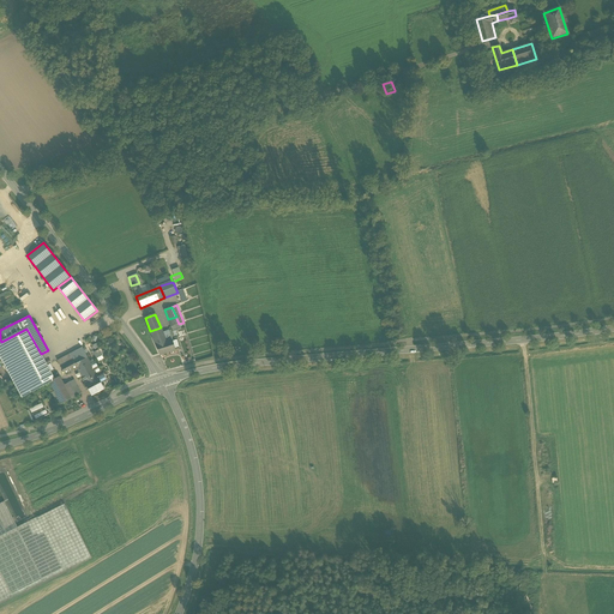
[(176,317),(168,319),(172,327),(179,324),(176,317)]
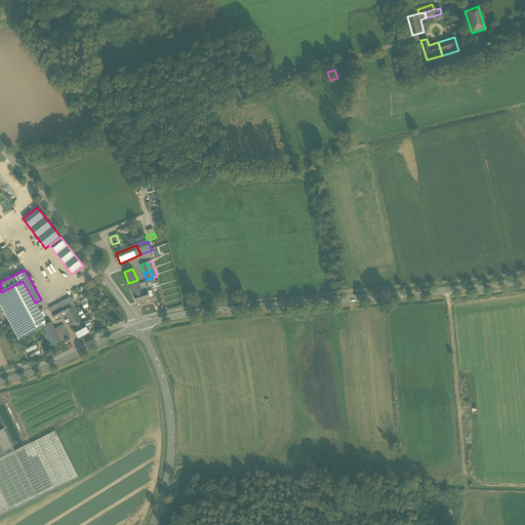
[(139,284),(137,280),(128,283),(133,295),(148,291),(145,282),(139,284)]
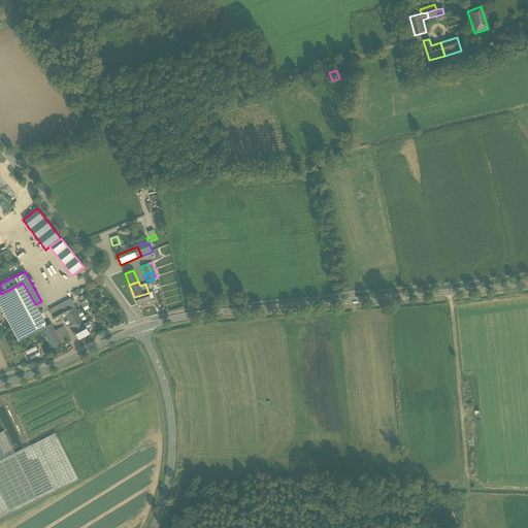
[(1,294),(0,294),(0,306),(19,341),(42,329),(46,326),(35,304),(23,283),(1,294)]
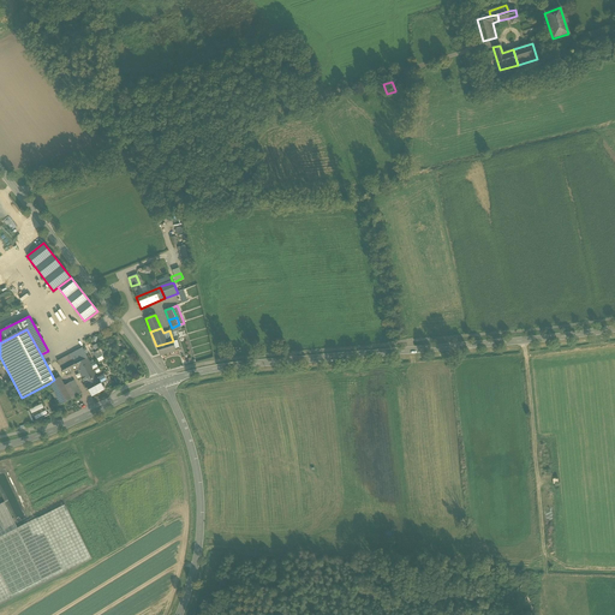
[(173,341),(156,346),(160,356),(175,351),(173,341)]
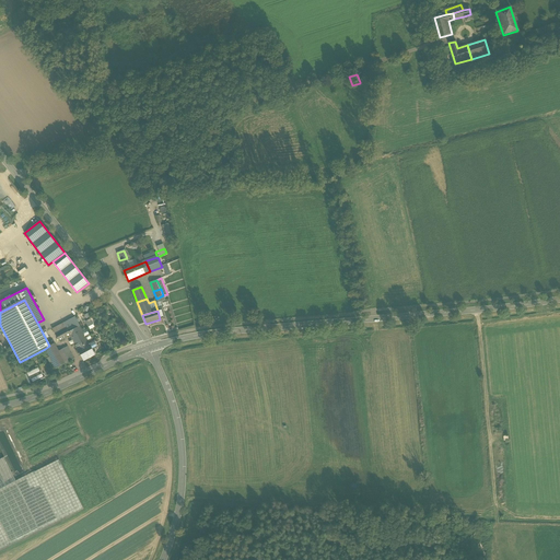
[(69,321),(63,323),(67,328),(69,333),(79,326),(77,321),(71,324),(69,321)]
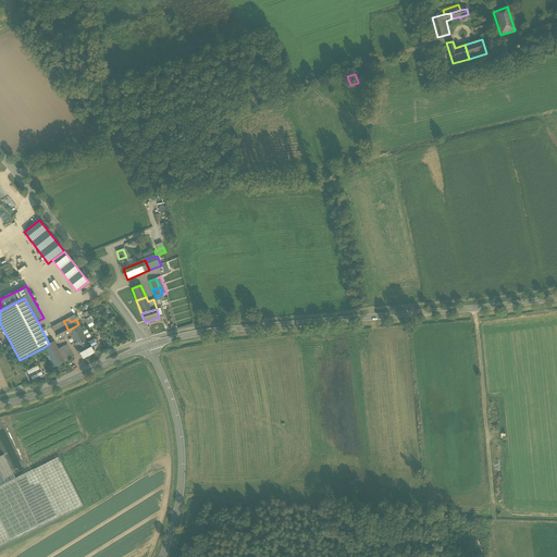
[(63,321),(52,327),(54,333),(66,326),(63,321)]
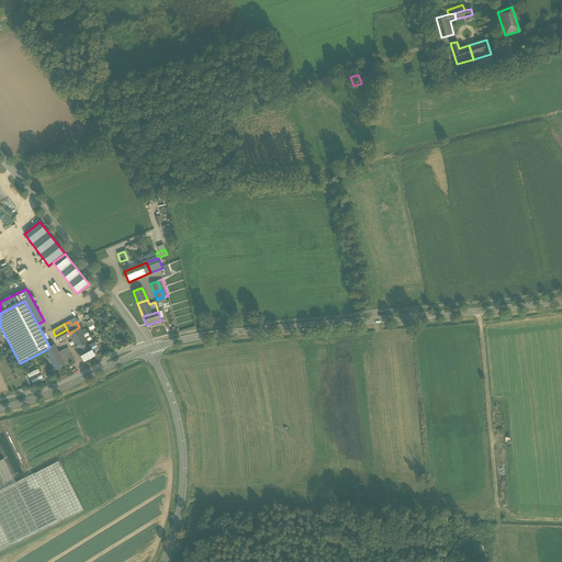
[(89,346),(79,327),(69,334),(70,337),(78,351),(89,346)]
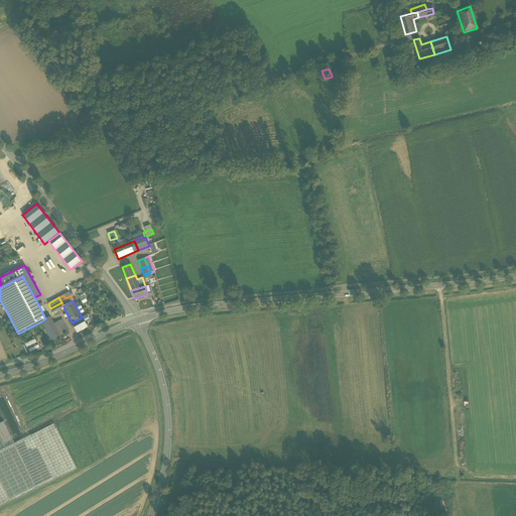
[(61,302),(50,308),(54,314),(65,309),(63,306),(61,302)]
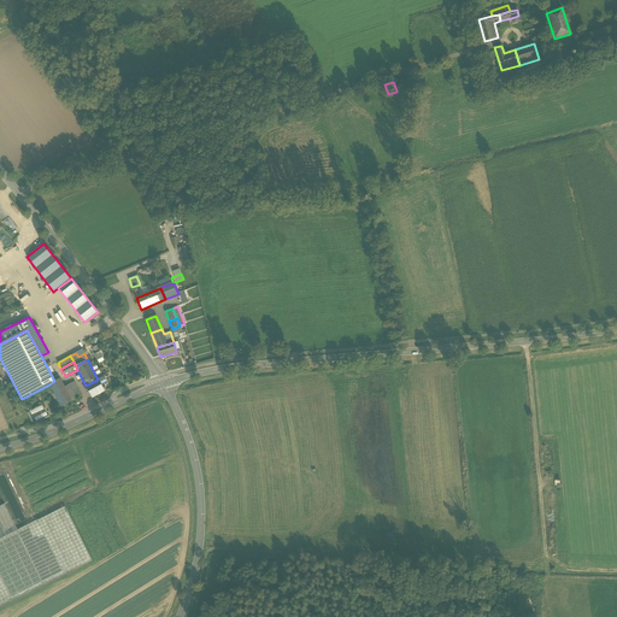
[(54,381),(50,385),(62,406),(71,400),(64,387),(60,378),(54,381)]
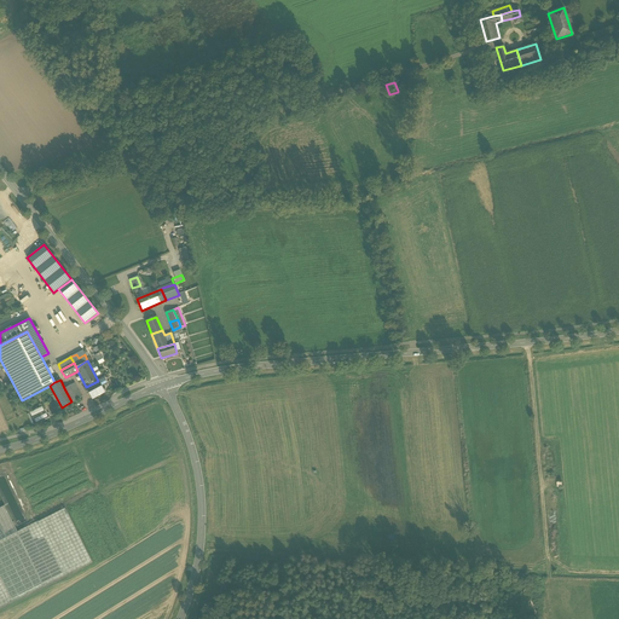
[(86,387),(92,399),(104,392),(98,381),(86,387)]
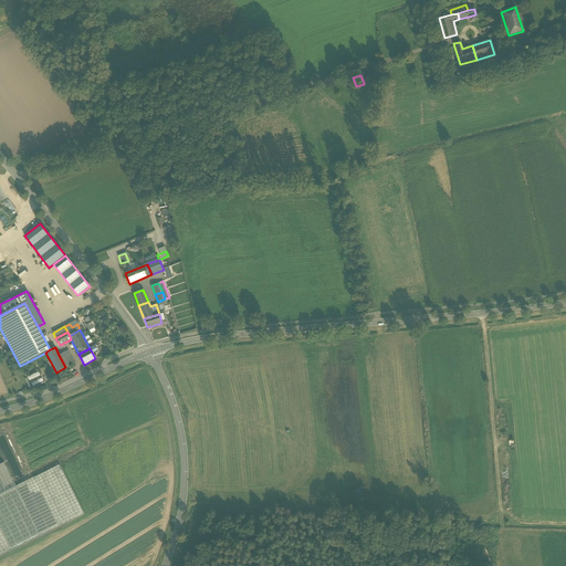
[(64,353),(59,355),(65,367),(71,365),(64,353)]
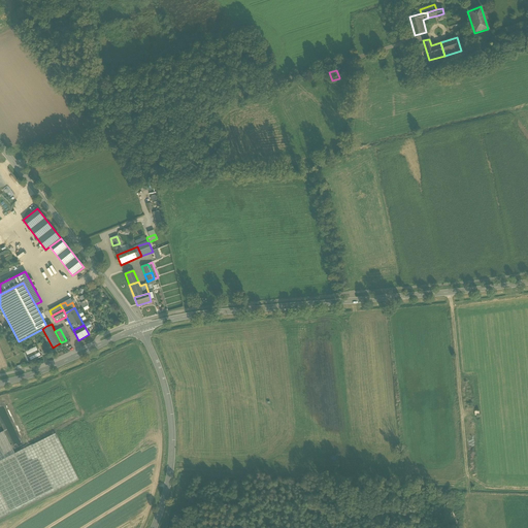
[(37,347),(26,351),(30,360),(40,356),(37,347)]
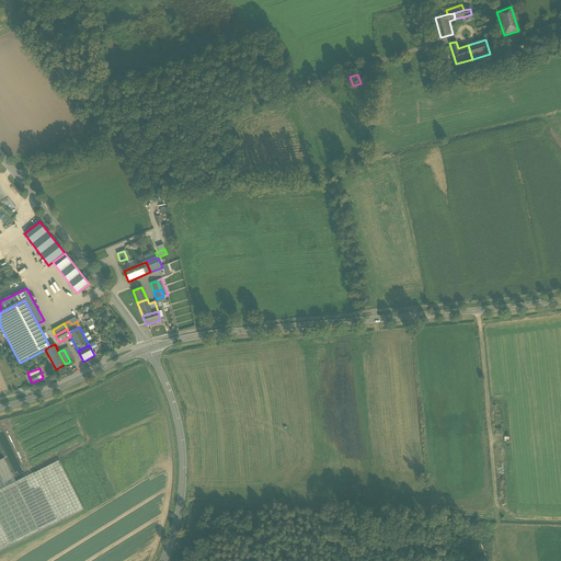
[(0,490),(14,482),(15,482),(4,458),(0,459),(0,490)]
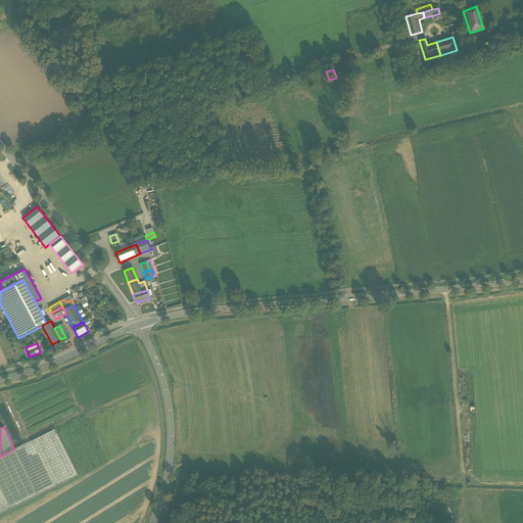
[(55,429),(32,441),(54,487),(78,475),(55,429)]
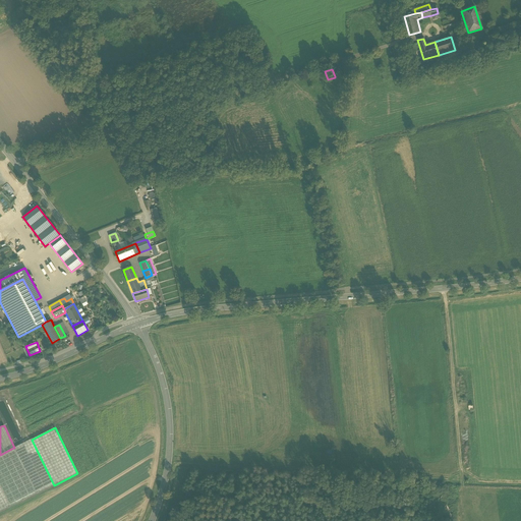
[(14,448),(13,448),(37,494),(54,485),(32,440),(14,448)]
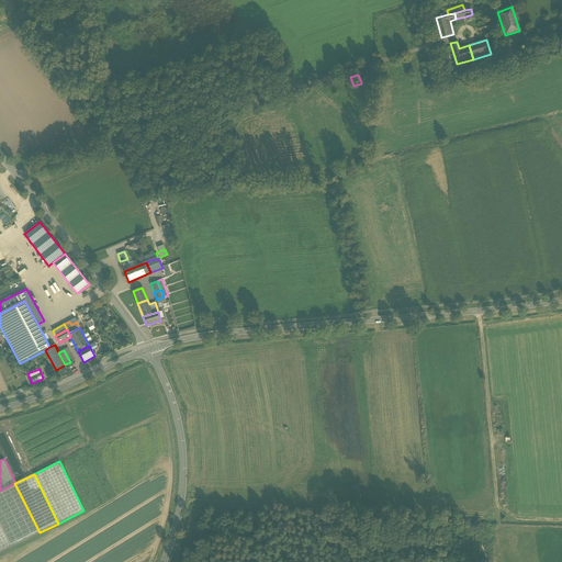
[(14,483),(0,491),(0,524),(11,547),(40,532),(14,483)]
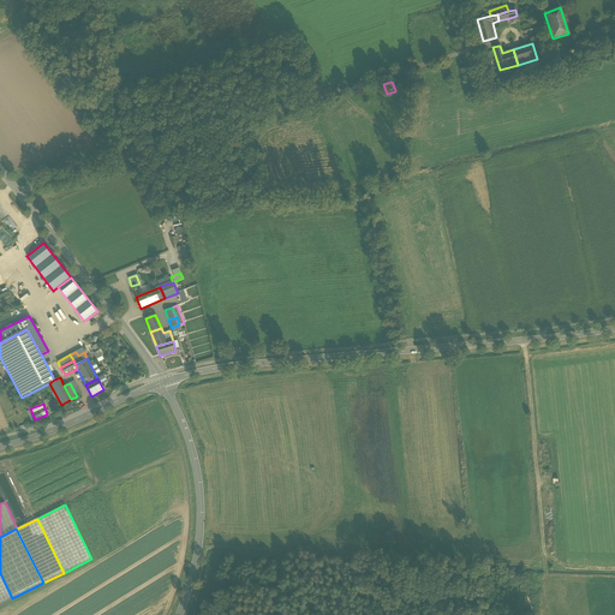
[(0,573),(0,604),(12,598),(0,573)]
